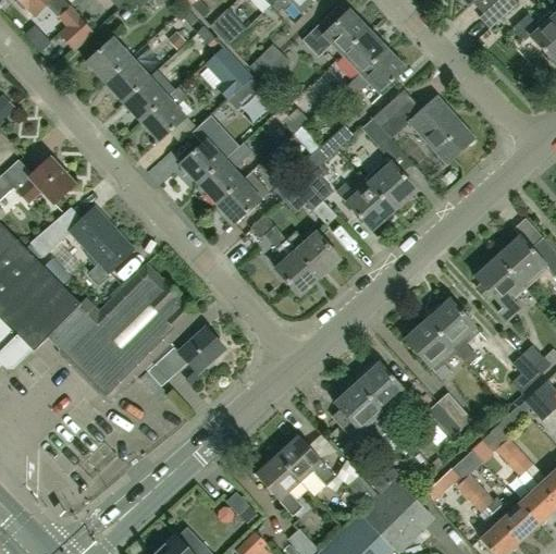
[(20,0),(35,15),(49,1),(48,0),(20,0)]
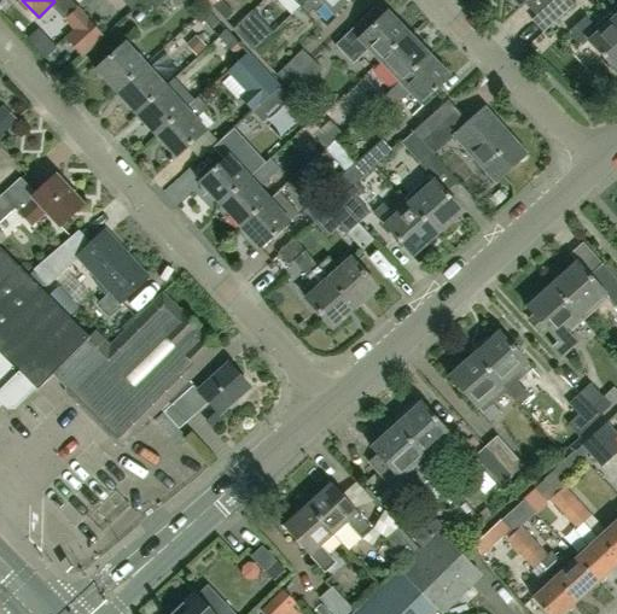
[(213,5),(227,18),(234,11),(225,0),(217,0),(213,5)]
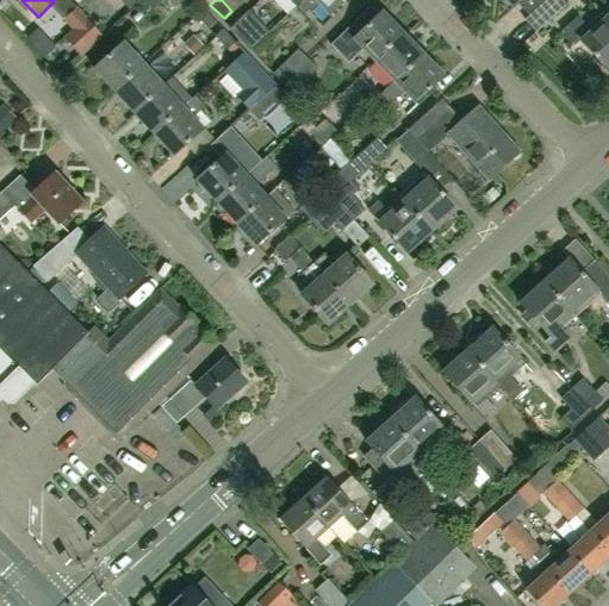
[(299,0),(296,5),(304,13),(310,7),(312,10),(319,2),(329,14),(343,0),(299,0)]
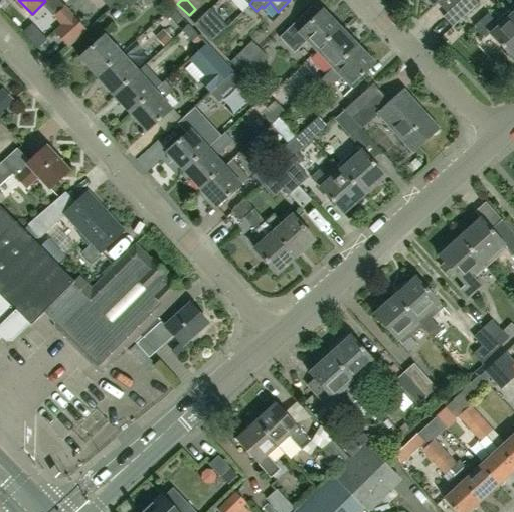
[(479,2),(477,0),(459,0),(443,14),(453,26),(479,2)]
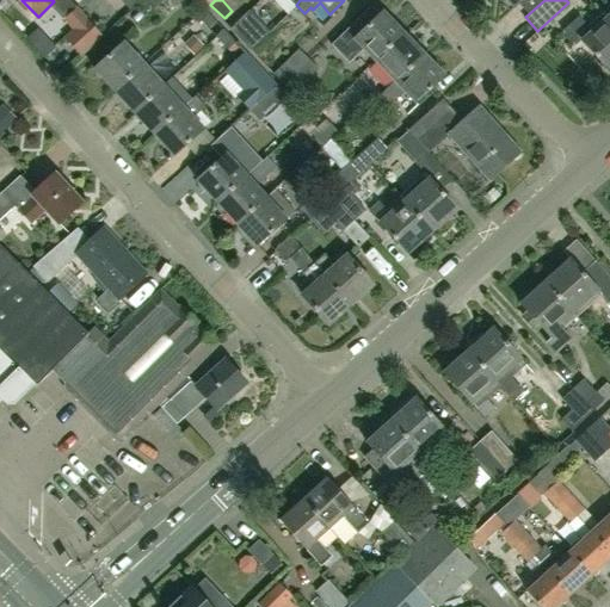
[(105,33),(78,4),(63,17),(74,29),(65,37),(82,56),(105,33)]
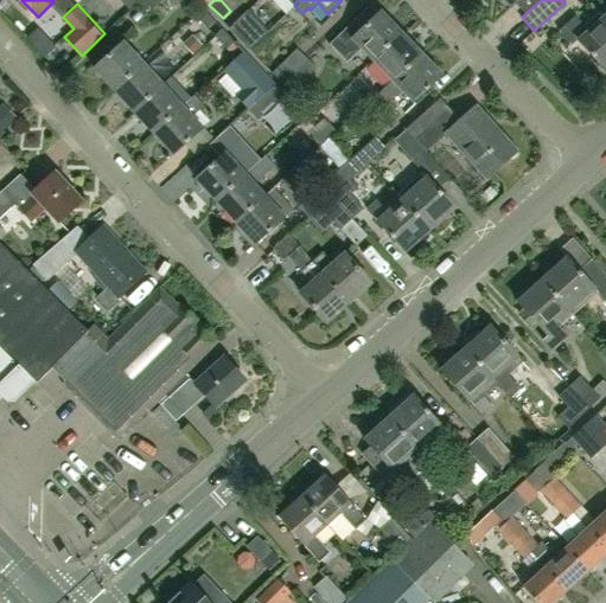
[(195,13),(208,26),(215,18),(203,5),(195,13)]
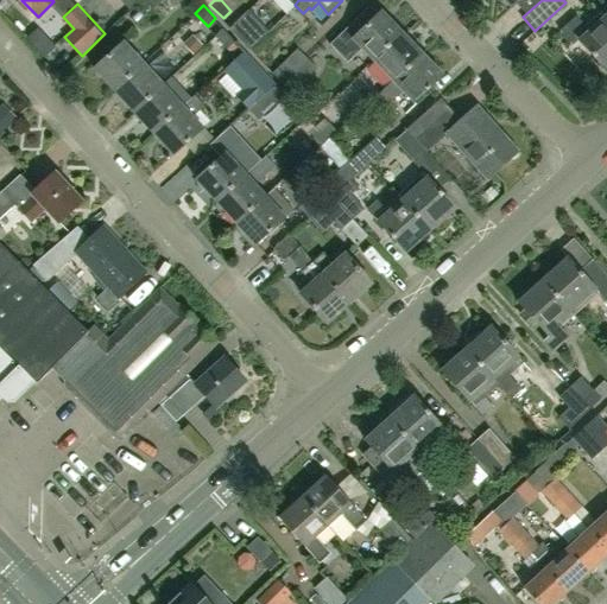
[(228,26),(250,48),(269,30),(247,7),(228,26)]
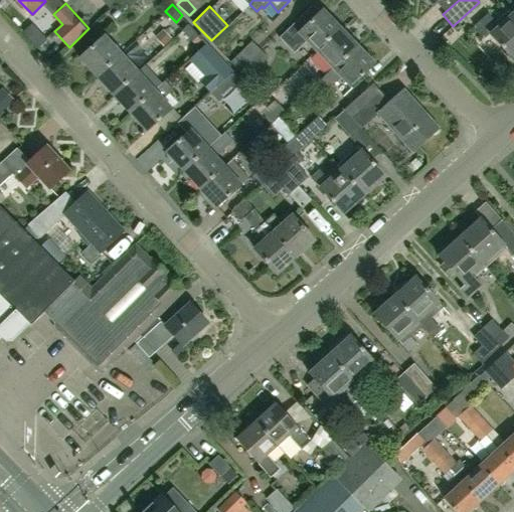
[(316,50),(340,27),(323,9),(298,32),(287,42),(295,50),(306,40),(316,50)]
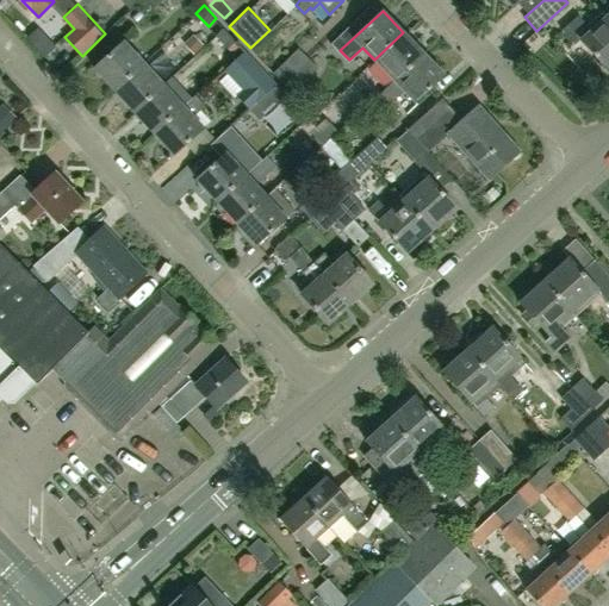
[(608,20),(602,12),(589,24),(578,14),(563,29),(575,43),(579,38),(608,69),(608,20)]
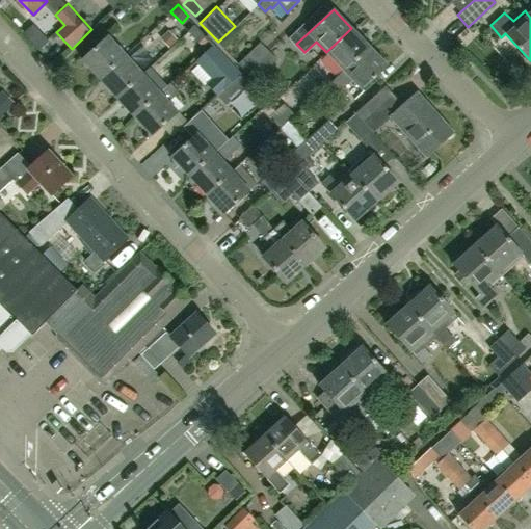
[(206,34),(195,23),(188,30),(200,42),(206,34)]
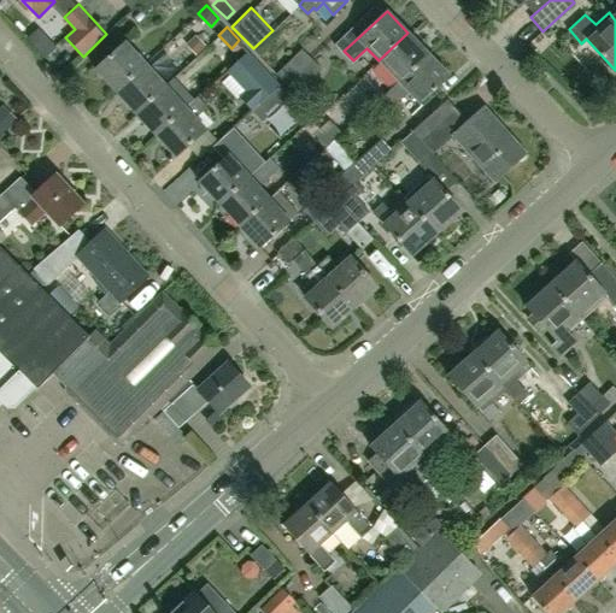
[(408,33),(379,60),(398,81),(428,54),(408,33)]
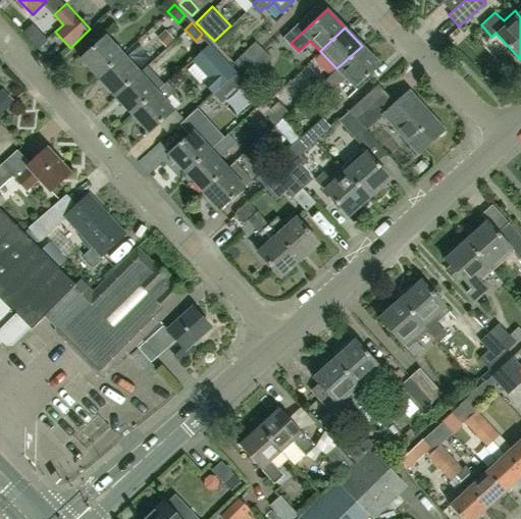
[(158,36),(166,44),(173,37),(165,29),(158,36)]
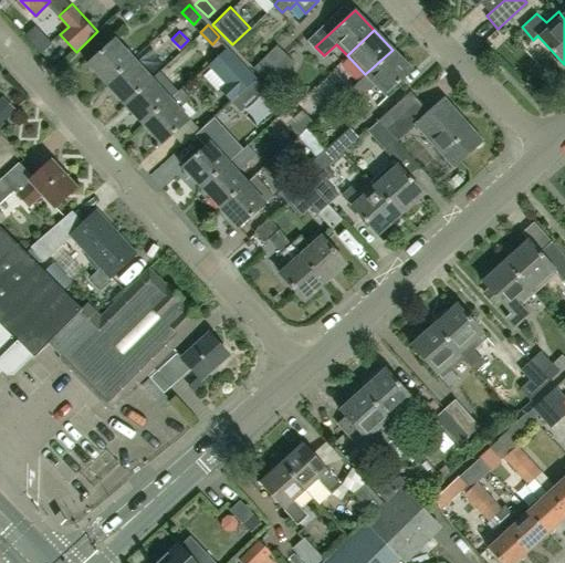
[(106,83),(134,58),(116,38),(87,63),(106,83)]
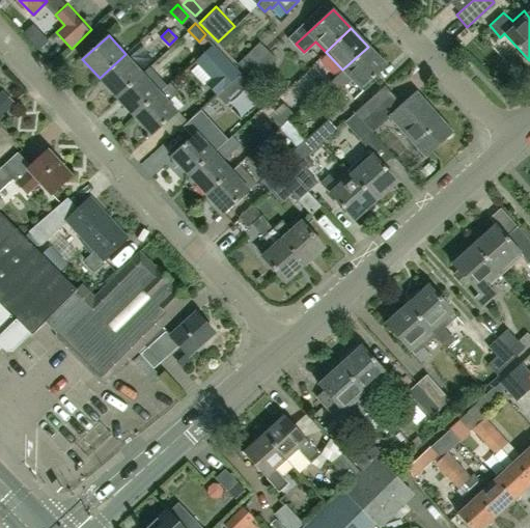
[(247,72),(270,50),(260,40),(238,62),(247,72)]
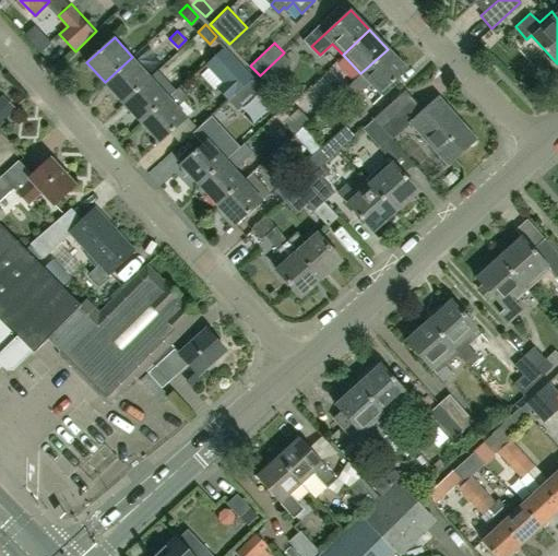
[(228,98),(253,75),(245,67),(224,44),(204,62),(223,81),(217,85),(221,89),(228,98)]
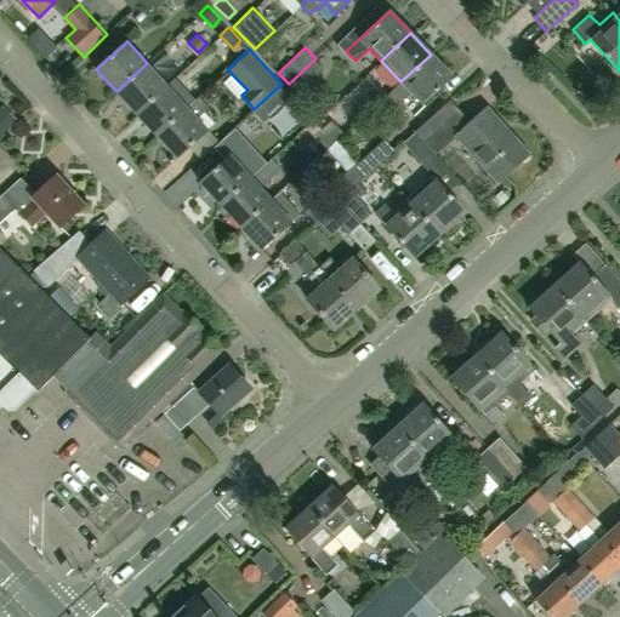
[(431,55),(400,81),(387,95),(398,106),(411,92),(422,104),(451,76),(431,55)]
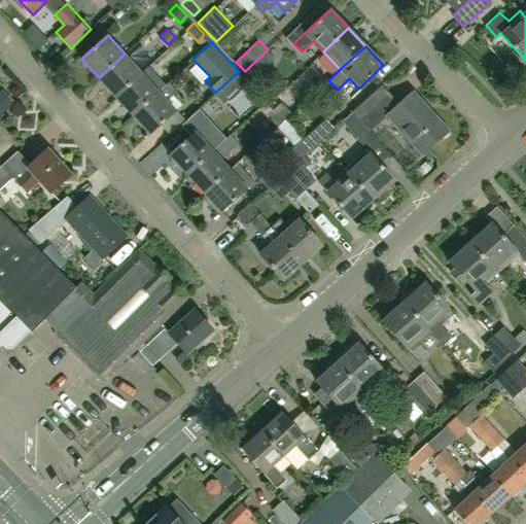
[(276,58),(268,49),(245,71),(254,79),(276,58)]
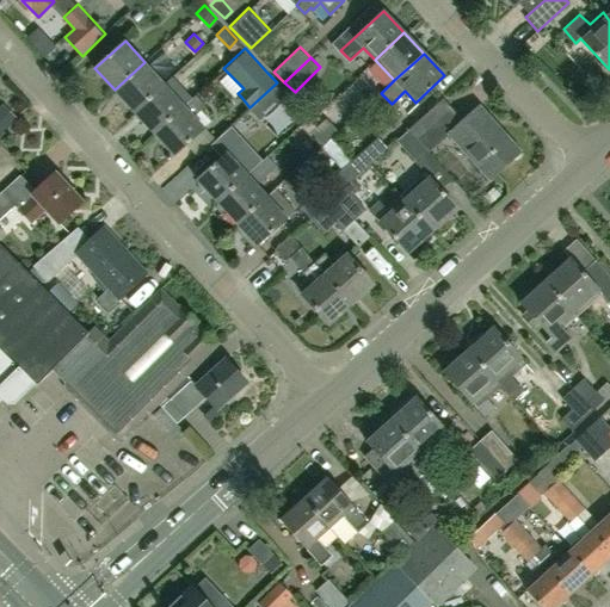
[(145,62),(115,90),(135,112),(165,84),(145,62)]
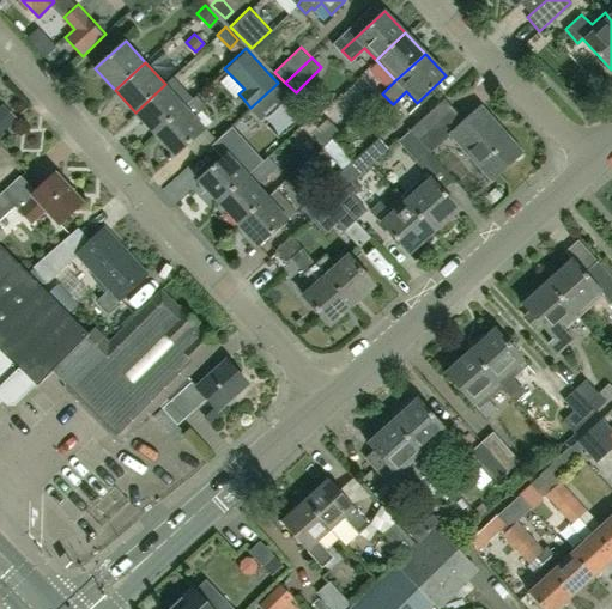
[(278,83),(250,108),(228,129),(237,140),(288,93),(278,83)]
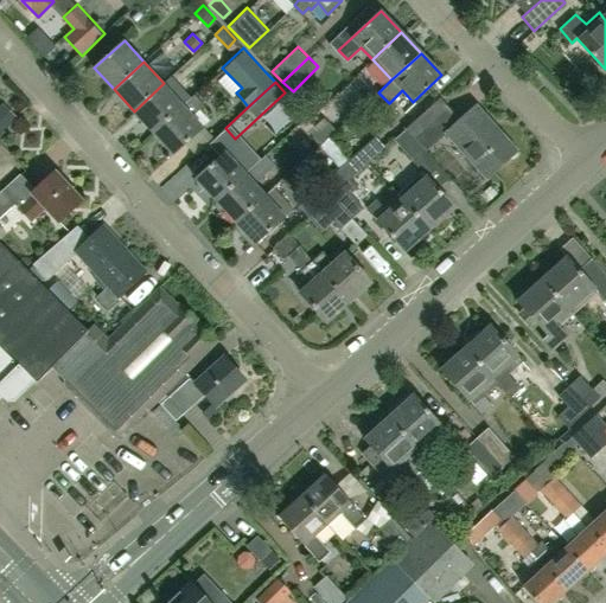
[(164,83),(134,111),(153,133),(183,104),(164,83)]
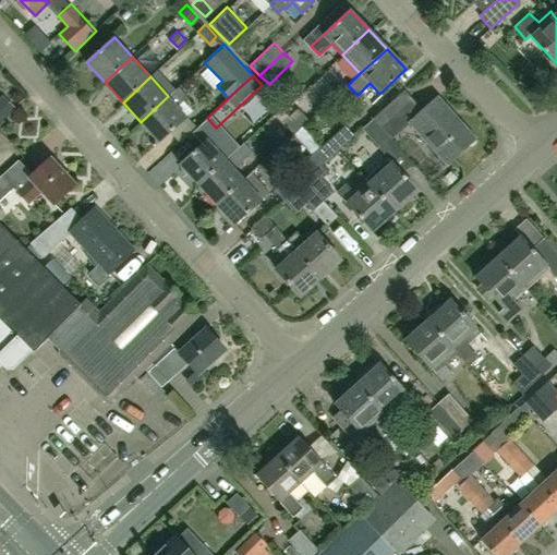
[(179,85),(168,96),(141,122),(159,142),(188,117),(177,105),(188,95),(179,85)]
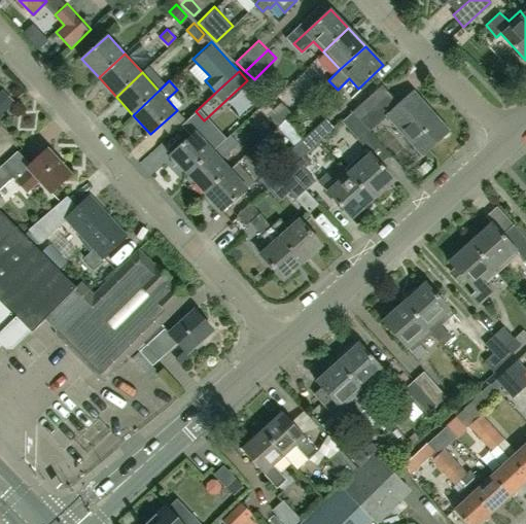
[(413,92),(400,103),(383,83),(352,110),(370,130),(369,131),(389,154),(391,152),(371,130),(387,115),(423,154),(449,131),(413,92)]
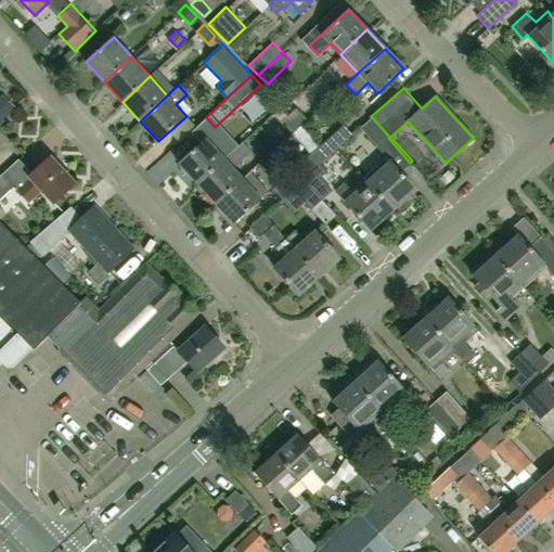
[(0,124),(11,113),(0,102),(0,124)]
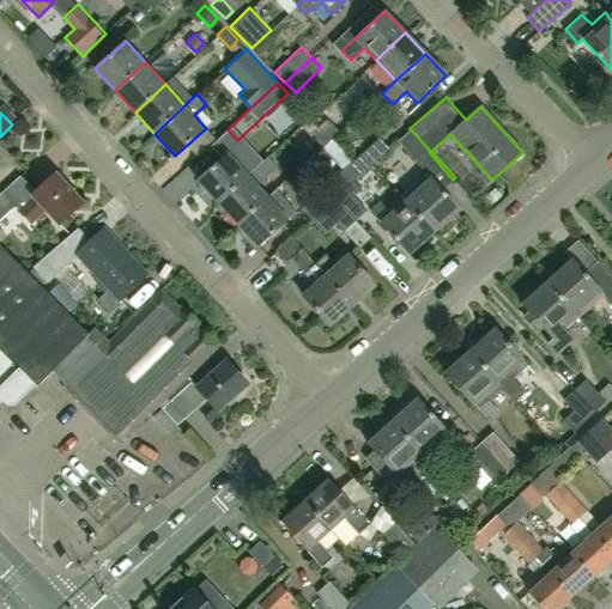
[(328,116),(319,126),(332,140),(334,138),(334,136),(349,123),(344,117),(335,125),(328,116)]
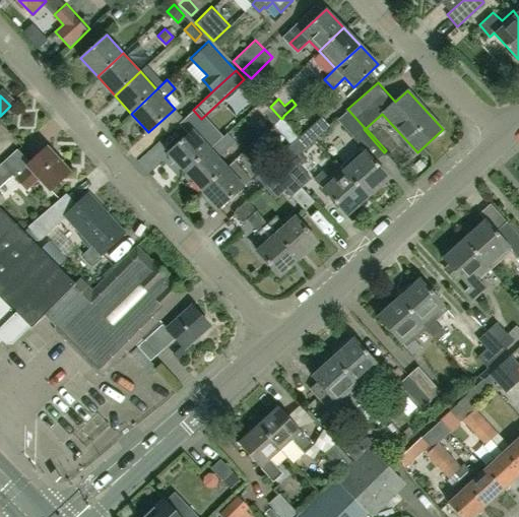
[(281,119),(270,107),(265,112),(275,122),(273,125),(281,119)]
